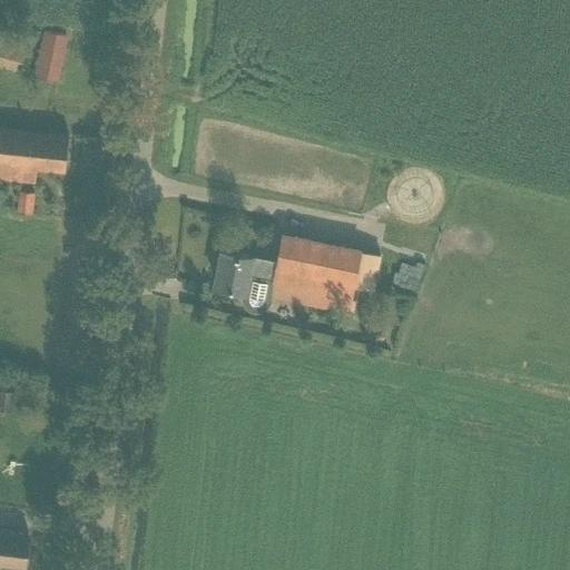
[(31,37),(0,27),(0,65),(20,71),(31,37)]
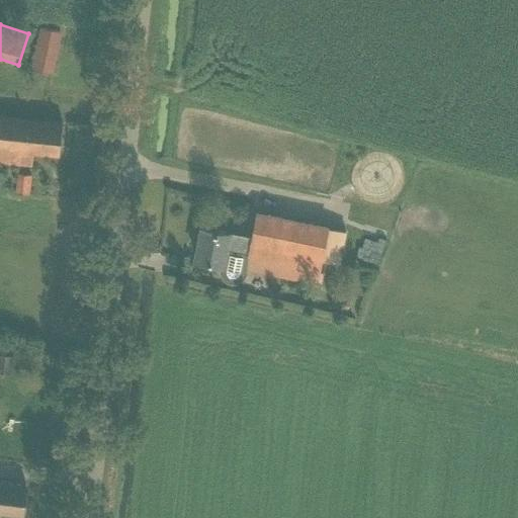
[(34,69),(51,72),(60,29),(44,26),(34,69)]
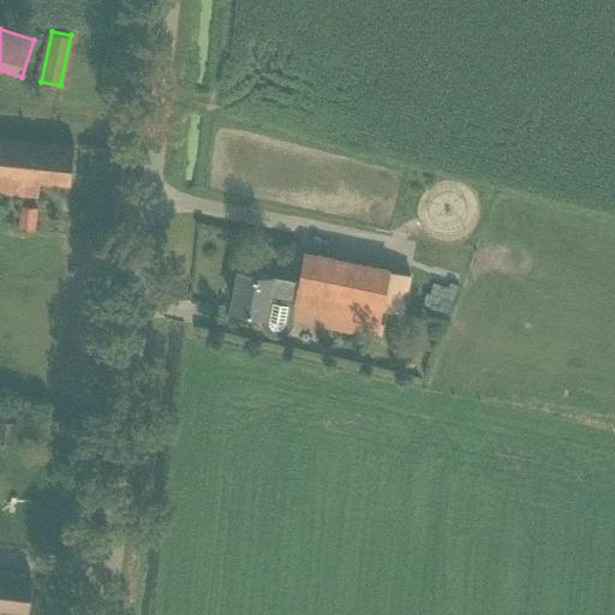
[(41,180),(47,181),(70,184),(75,145),(0,137),(0,190),(40,195),(41,180)]
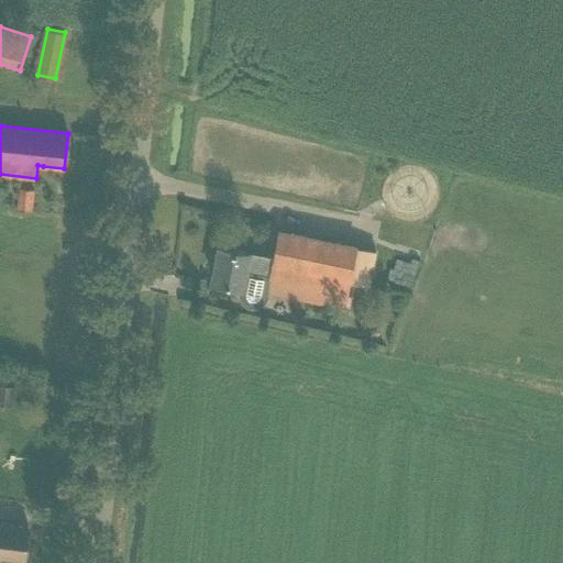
[(35,190),(19,188),(18,209),(33,210),(35,190)]
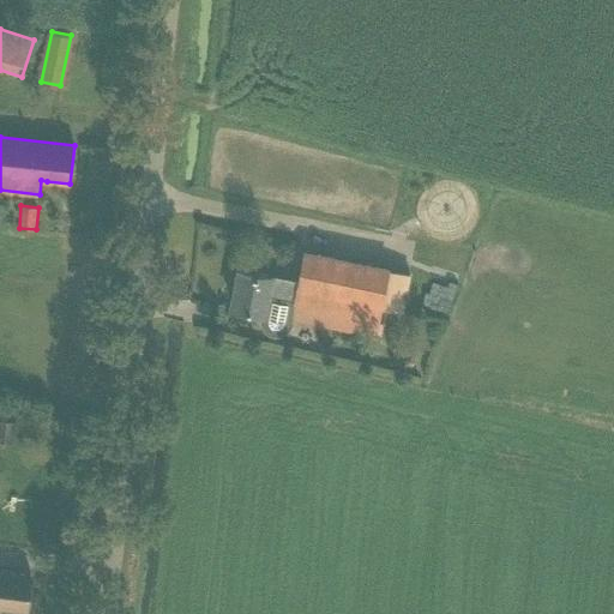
[(232,306),(254,311),(263,313),(262,321),(262,327),(263,332),(268,336),(274,338),(280,338),(284,337),(288,333),(290,330),(292,326),(293,318),(378,335),(384,306),(402,309),(410,274),(391,269),(306,252),(300,281),(239,269),(232,306)]
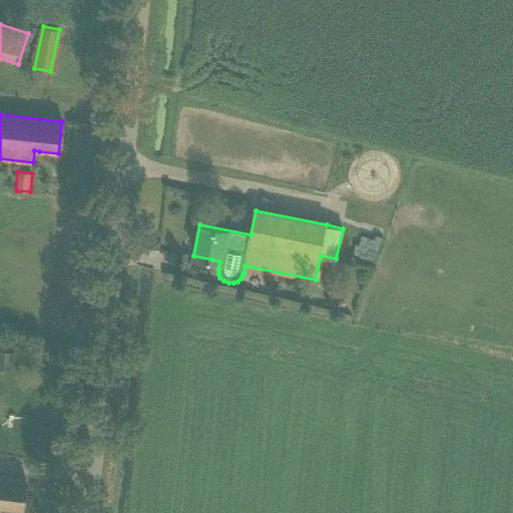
[(0,352),(0,369),(10,370),(11,354),(0,352)]
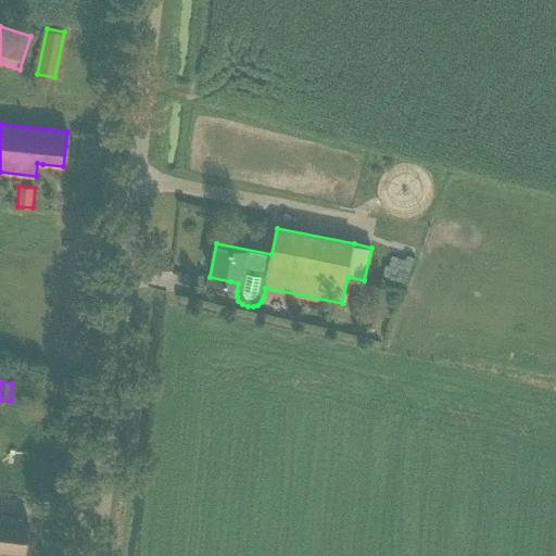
[(0,550),(24,553),(27,520),(7,517),(0,516),(0,550)]
